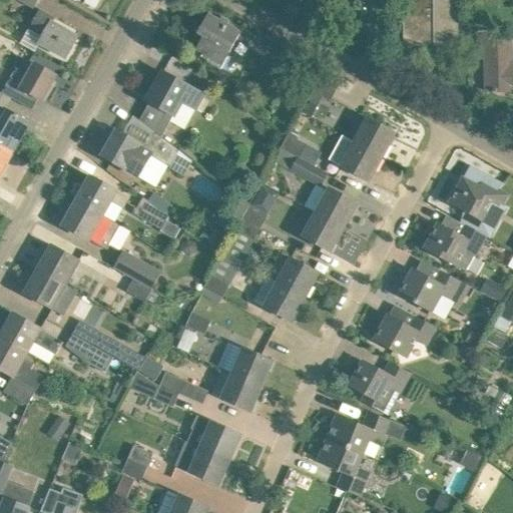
[(15,0),(32,10),(38,0),(15,0)]
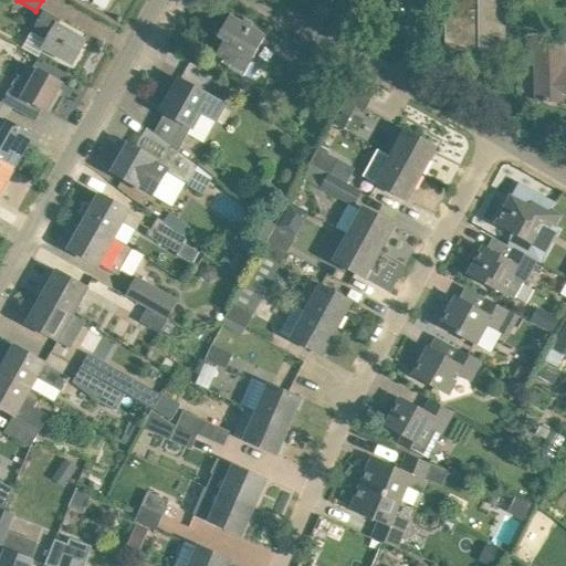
[(480,0),(481,13),(447,13),(448,50),(469,49),(469,44),(481,44),(481,52),(503,52),(503,30),(503,2),(507,2),(506,0),(480,0)]
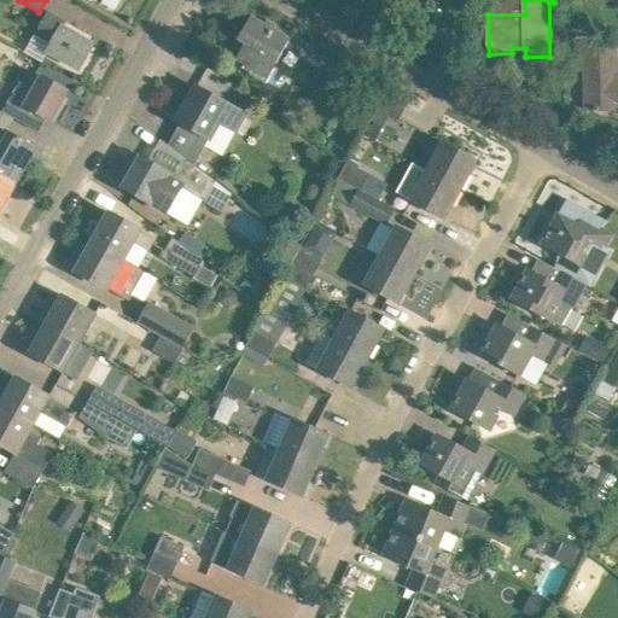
[(34,35),(24,53),(42,63),(48,53),(80,71),(94,45),(63,28),(65,22),(47,12),(34,35)]
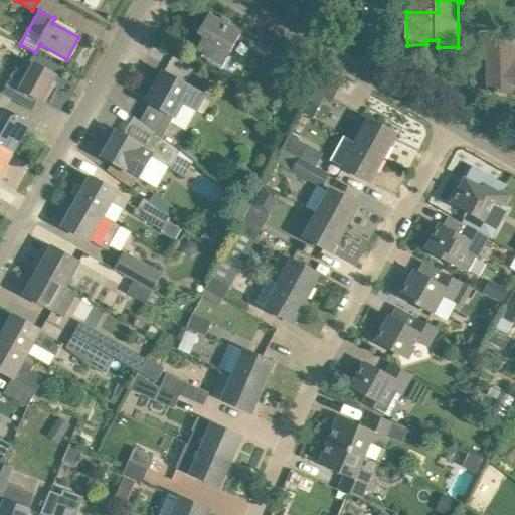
[(248,48),(266,57),(275,41),(258,31),(254,35),(211,11),(198,35),(203,38),(194,54),(222,70),(239,39),(250,45),(248,48)]
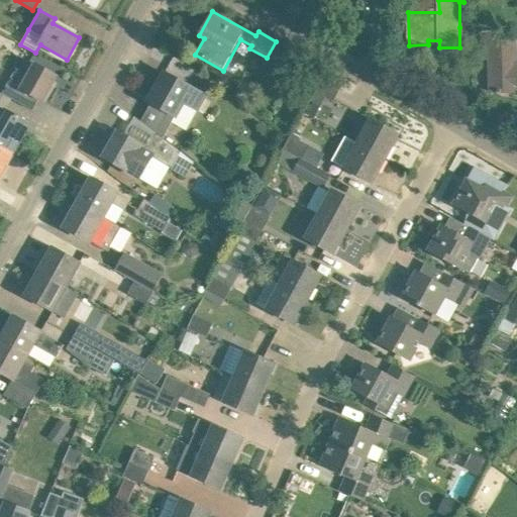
[(483,60),(489,59),(490,93),(496,93),(496,94),(501,94),(501,93),(513,92),(513,85),(516,85),(516,62),(512,63),(512,58),(509,58),(508,35),(483,35),(483,60)]
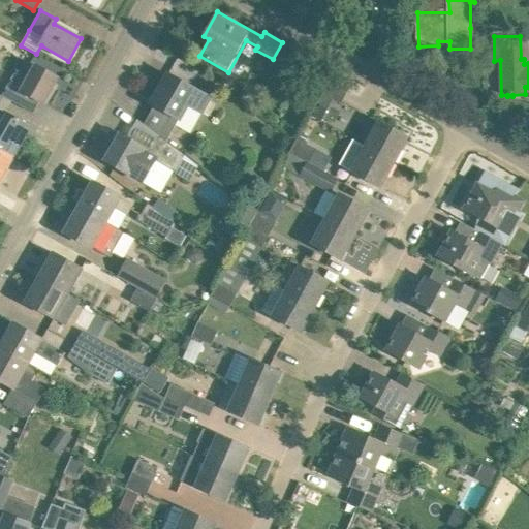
[(17,70),(1,97),(32,115),(39,102),(43,104),(58,79),(35,66),(34,67),(25,61),(19,71),(17,70)]
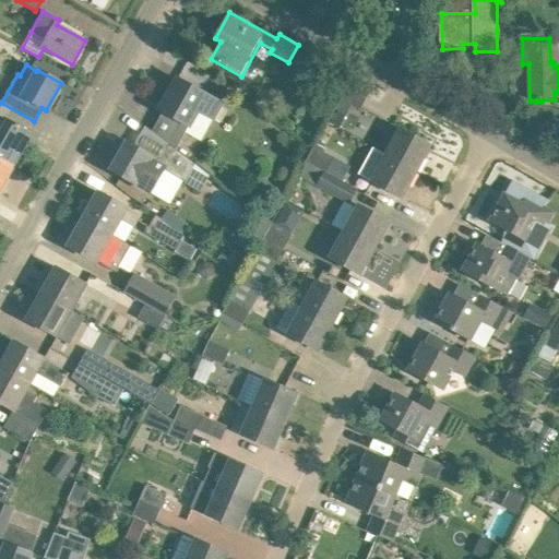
[(152,132),(168,144),(177,151),(197,114),(214,122),(224,105),(177,80),(161,110),(164,111),(152,132)]
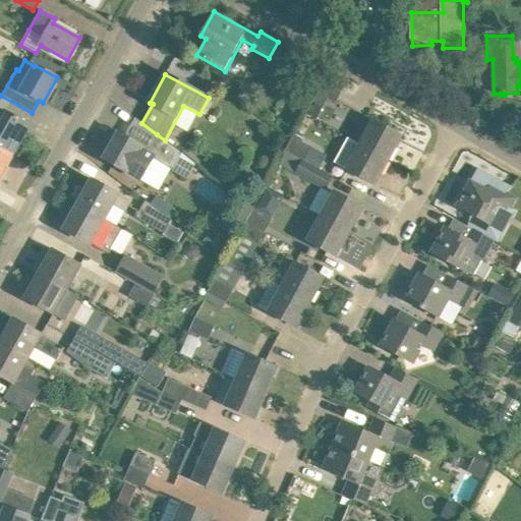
[(311,76),(293,109),(300,113),(319,80),(311,76)]
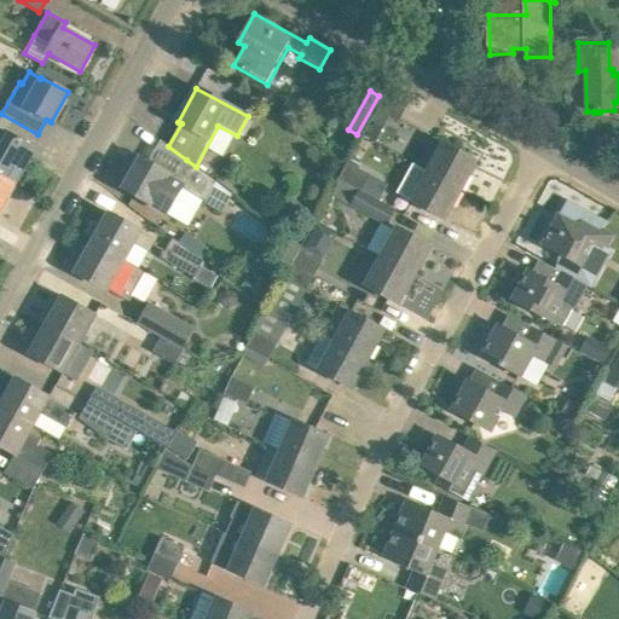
[(377,109),(399,122),(408,106),(386,93),(377,109)]
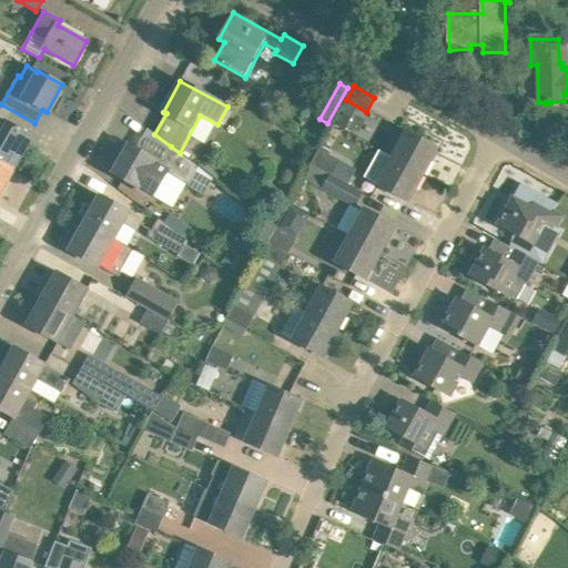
[(352,118),(340,111),(333,123),(345,130),(352,118)]
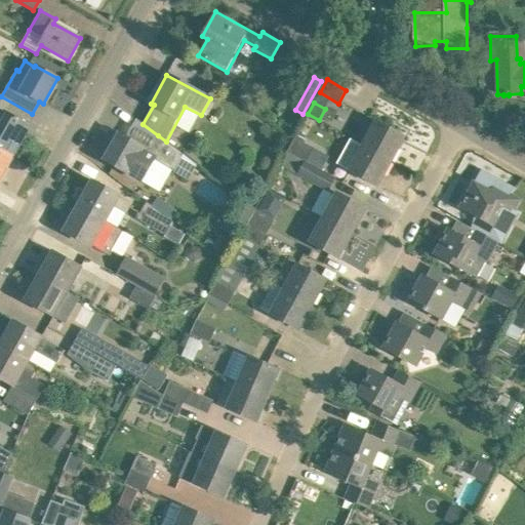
[(0,147),(13,155),(31,126),(5,112),(4,115),(0,112),(0,147)]
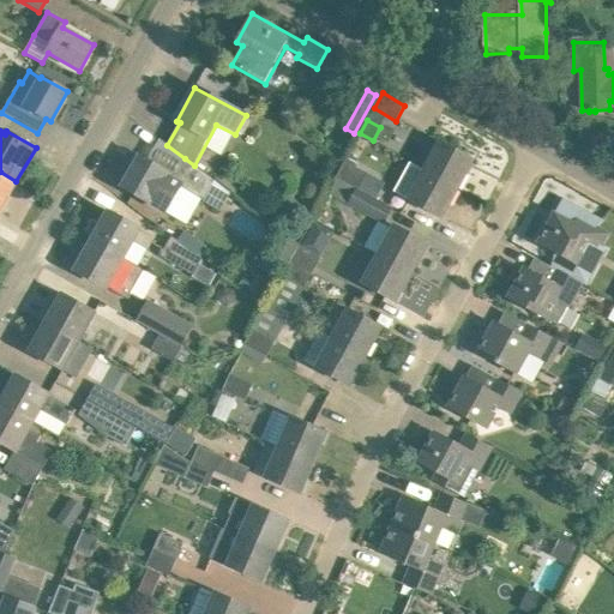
[(467,173),(464,172),(470,160),(473,161),(473,160),(440,142),(425,172),(457,190),(467,173)]
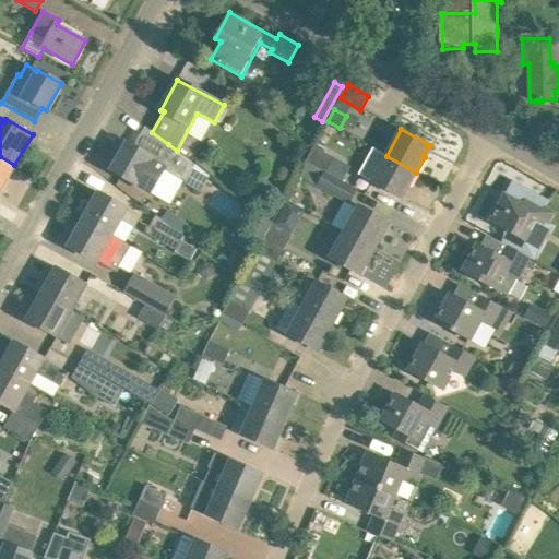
[(114,154),(106,166),(111,169),(111,171),(130,182),(145,191),(151,194),(170,205),(170,204),(183,182),(185,182),(195,165),(176,151),(168,144),(159,161),(134,146),(128,142),(119,157),(114,154)]
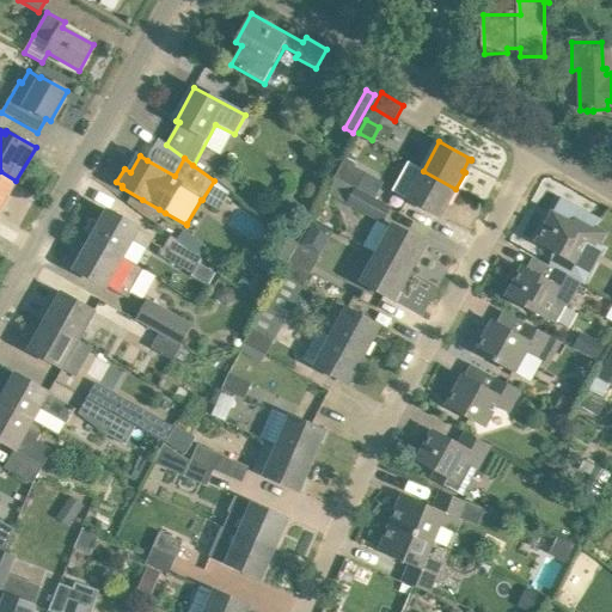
[(344,161),(335,177),(357,189),(366,172),(344,161)]
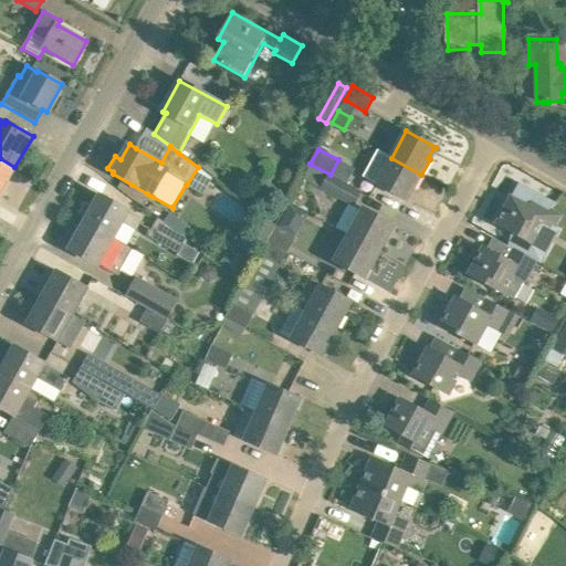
[(407,200),(405,199),(411,189),(412,190),(421,175),(391,158),(390,158),(377,150),(363,177),(376,185),(407,201),(407,200)]
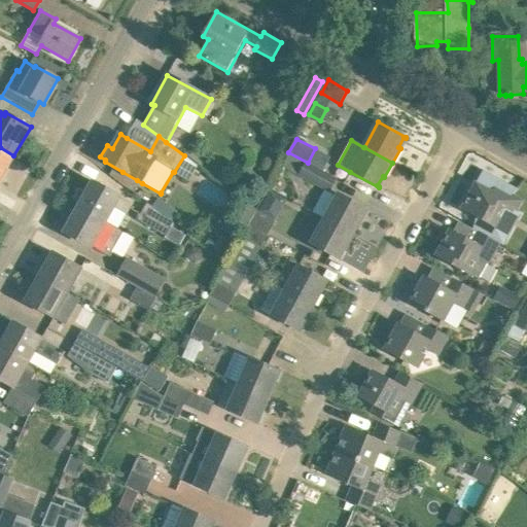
[(0,147),(0,180),(13,155),(0,147)]
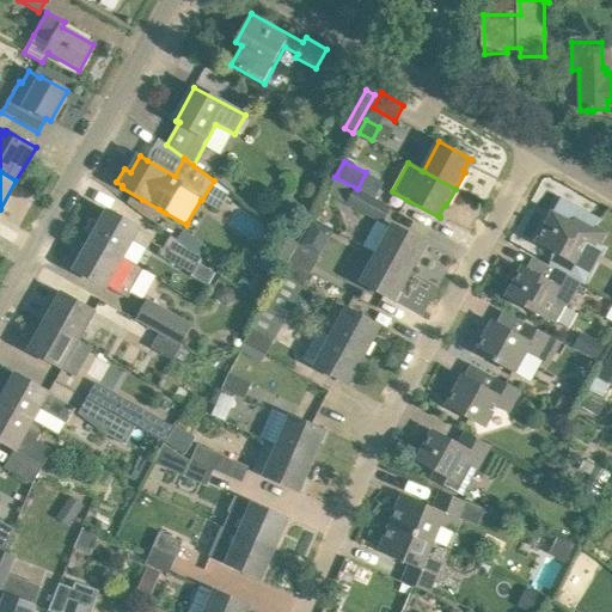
[(326,194),(381,224),(390,207),(357,189),(335,177),(326,194)]
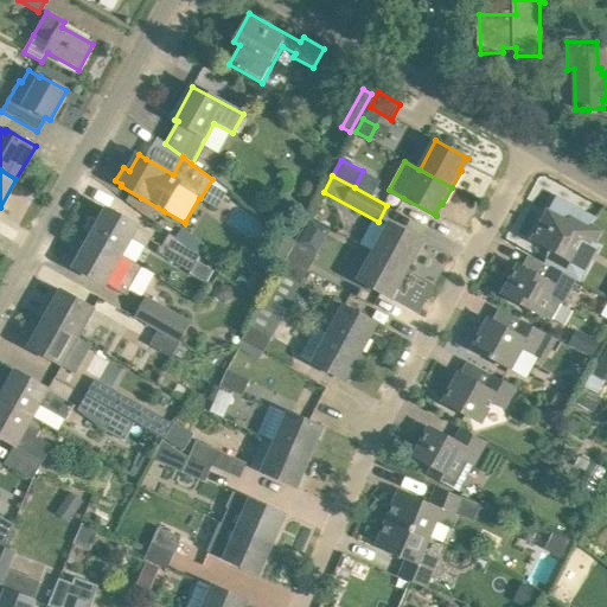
[(548,211),(532,241),(548,249),(545,264),(550,267),(563,274),(569,261),(581,240),(594,247),(596,243),(602,231),(589,224),(595,218),(556,197),(548,211)]
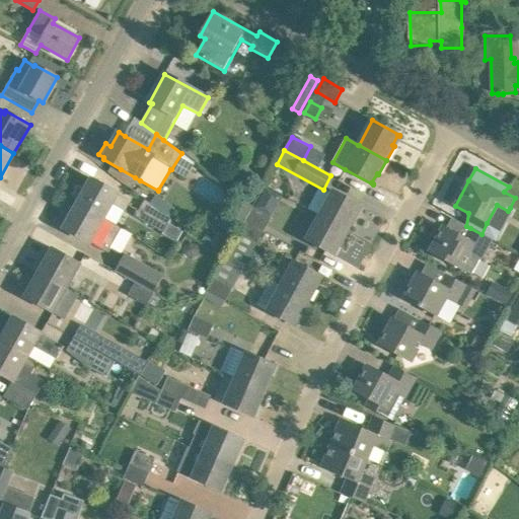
[(91,179),(78,204),(103,219),(112,204),(125,211),(130,201),(91,179)]
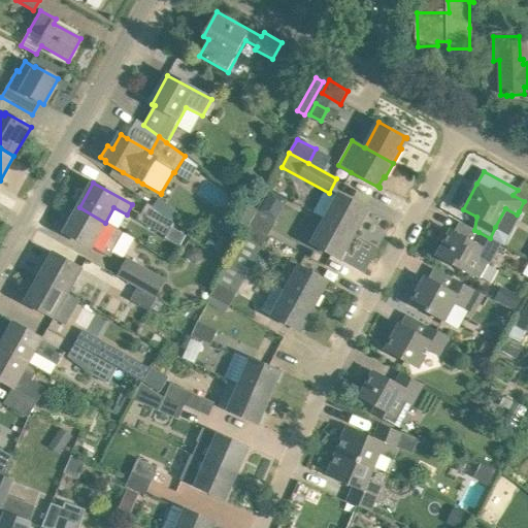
[(339,194),(325,219),(354,235),(362,221),(360,220),(365,209),(367,210),(367,209),(339,194)]
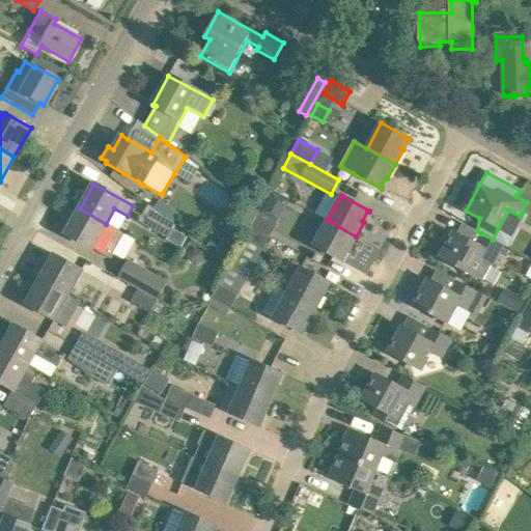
[(138,222),(166,238),(174,224),(148,205),(138,222)]
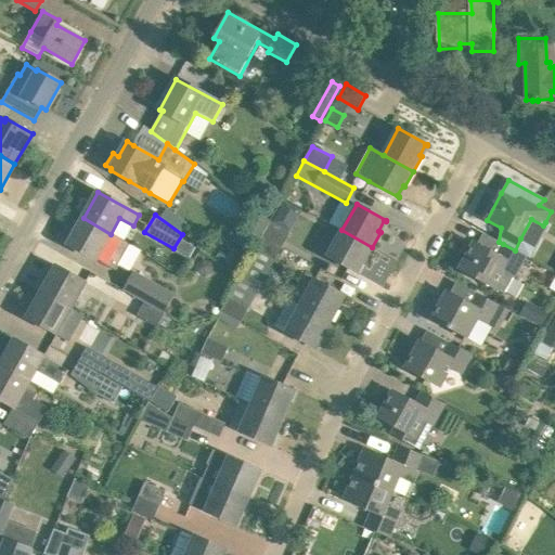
[(84,218),(68,245),(97,261),(97,260),(115,270),(129,243),(111,234),(84,218)]
